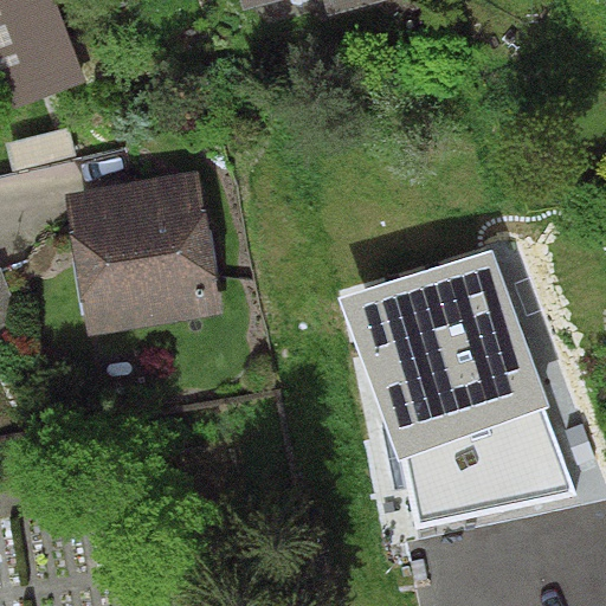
[(0,0),(0,7),(21,69),(0,76),(0,78),(12,110),(85,82),(55,0),(0,0)]
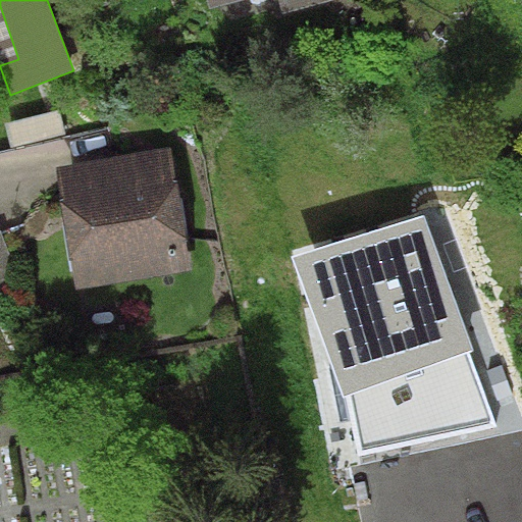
[(209,0),(211,6),(233,0),(278,0),(282,12),(326,0),(209,0)]
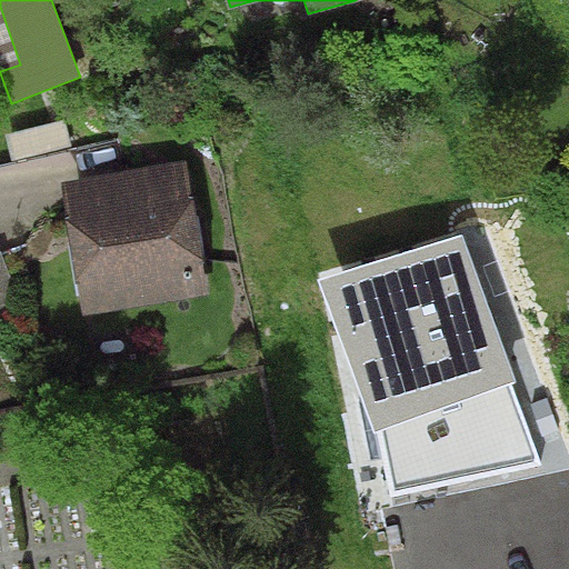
[(0,7),(0,71),(20,65),(0,7)]
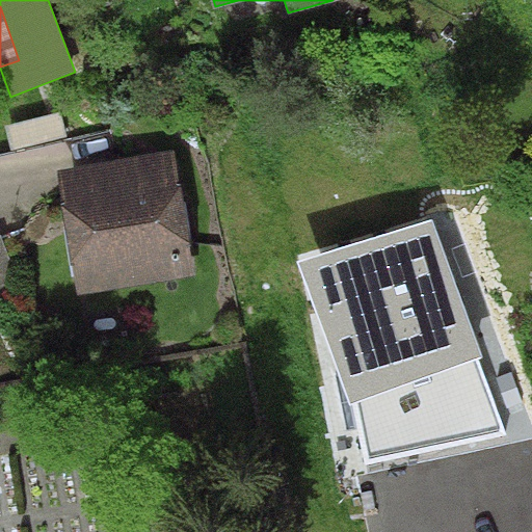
[(174,150),(57,168),(78,294),(195,275),(174,150)]
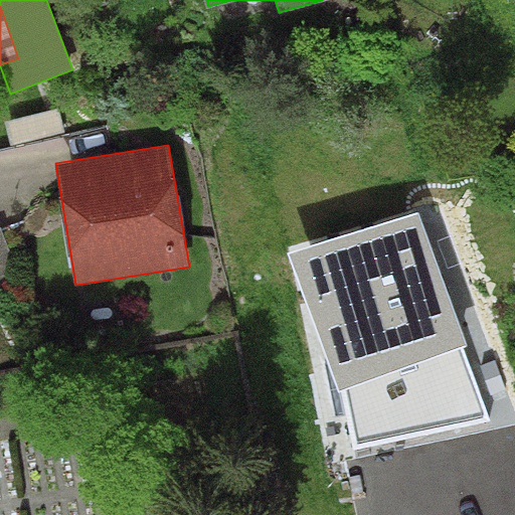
[(468,346),(418,210),(287,251),(326,358),(326,366),(336,416),(345,413),(353,450),(491,419),(463,347),(468,346)]
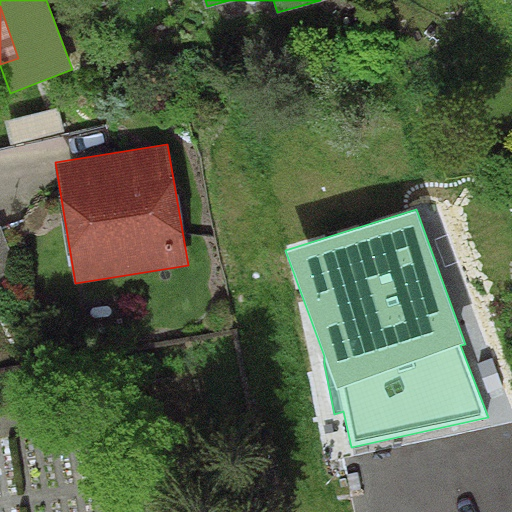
[(0,290),(20,284),(0,228),(0,227),(0,290)]
